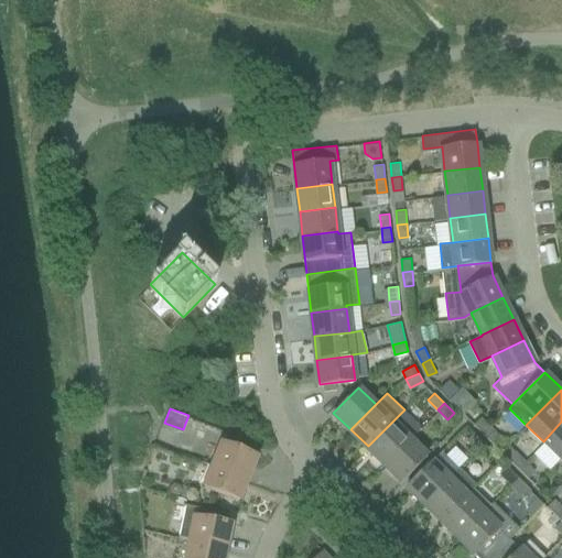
[(385,463),(410,438),(421,426),(404,409),(368,446),(385,463)]
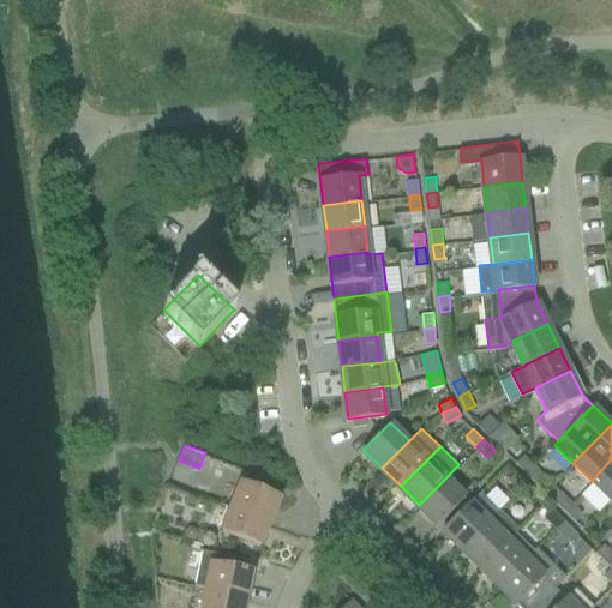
[(525,452),(516,461),(527,471),(534,463),(525,452)]
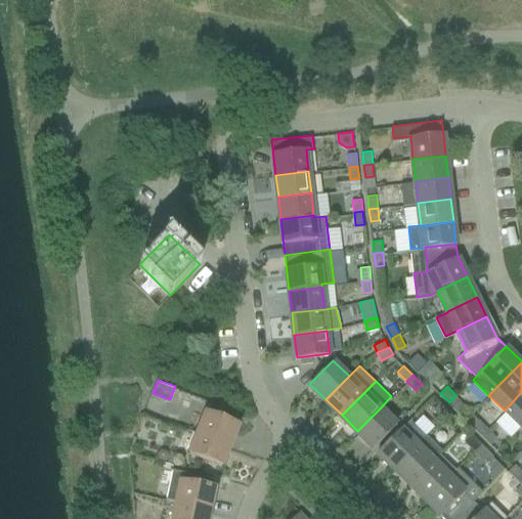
[(521,392),(505,411),(520,426),(521,424),(521,392)]
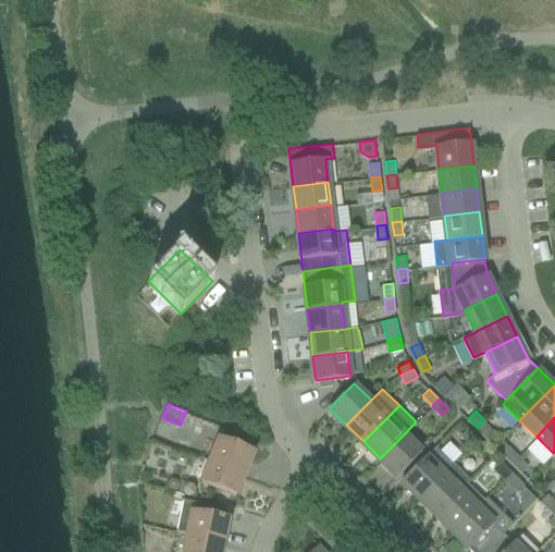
[(502,438),(494,430),(484,420),(478,428),(495,444),(502,438)]
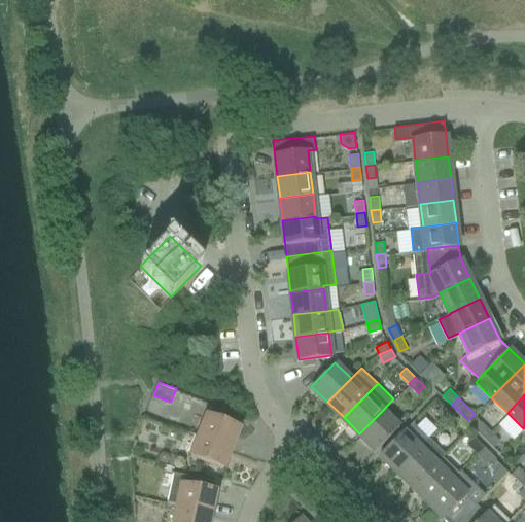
[(443,404),(436,410),(446,419),(452,413),(443,404)]
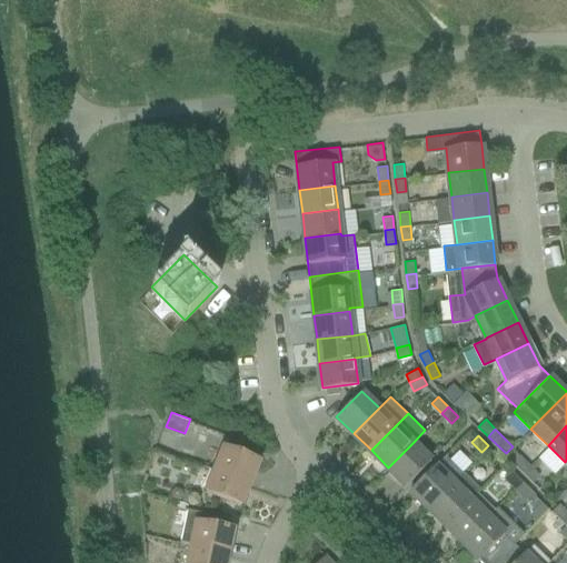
[(430,459),(414,442),(388,468),(406,484),(430,459)]
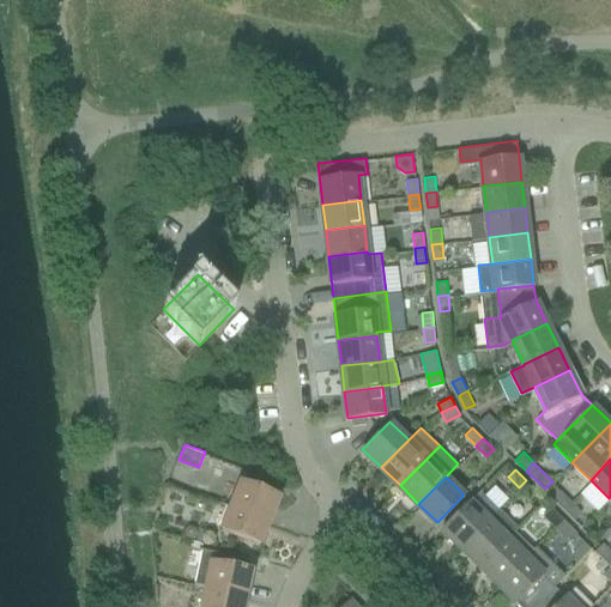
[(243,479),(233,503),(268,519),(279,493),(243,479)]
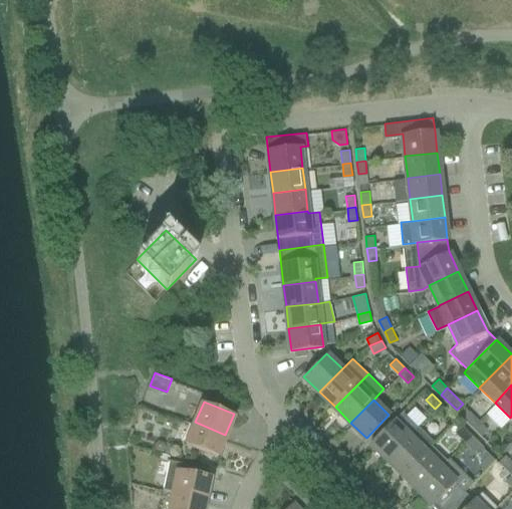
[(450,412),(441,403),(435,409),(444,418),(450,412)]
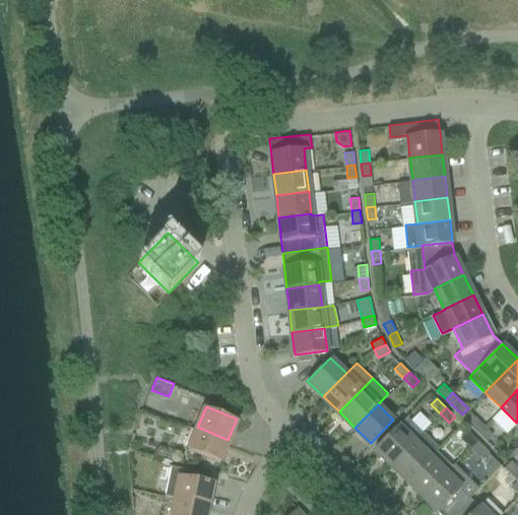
[(483,424),(475,414),(468,408),(462,414),(477,430),(483,424)]
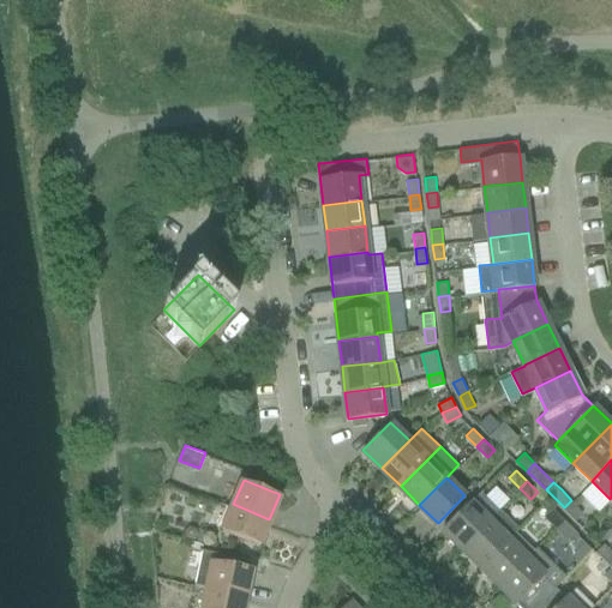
[(462,547),(501,509),(483,491),(471,501),(443,528),(462,547)]
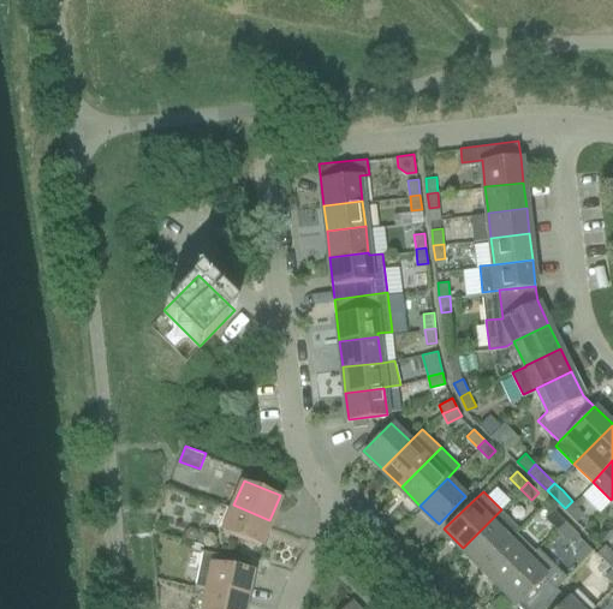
[(583,512),(572,501),(565,508),(576,519),(583,512)]
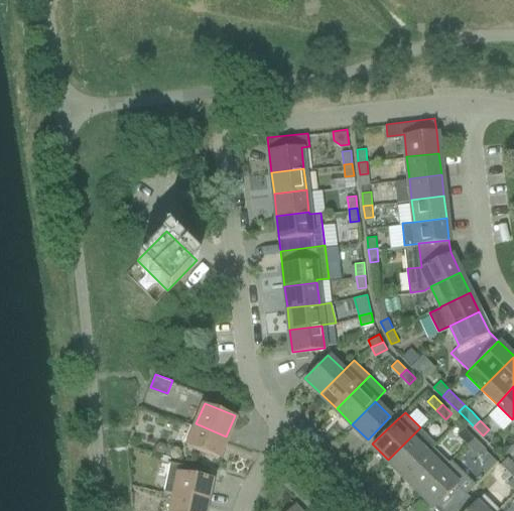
[(218,457),(226,436),(196,423),(187,444),(218,457)]
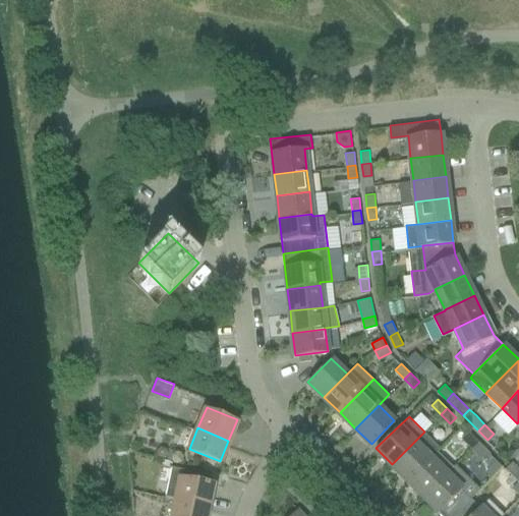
[(478,440),(469,431),(463,437),(472,446),(478,440)]
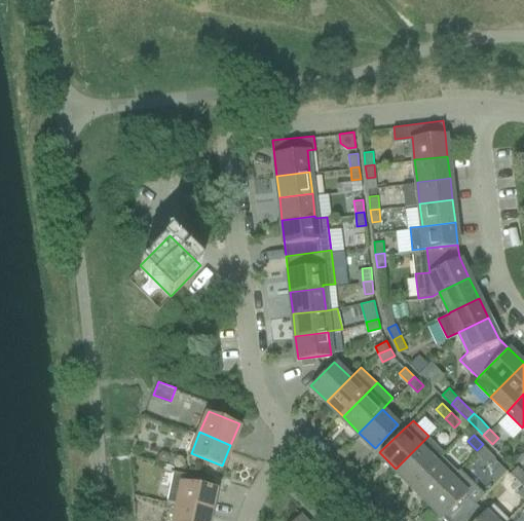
[(442,453),(442,454),(444,451),(428,436),(396,469),(411,484),(442,453)]
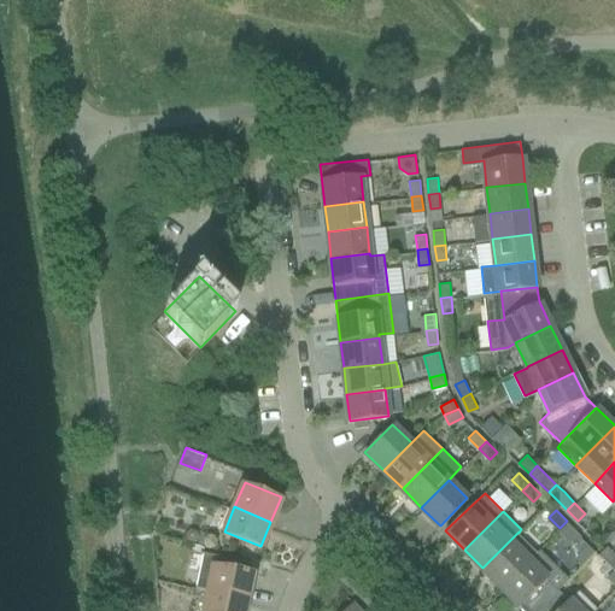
[(567,521),(560,528),(574,542),(581,535),(567,521)]
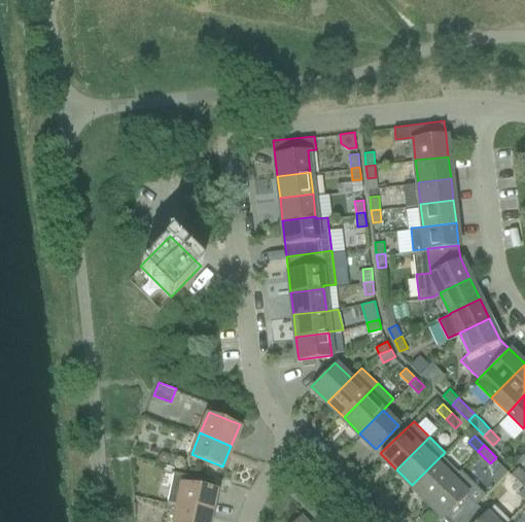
[(412,485),(427,500),(458,470),(443,455),(443,454),(412,485)]
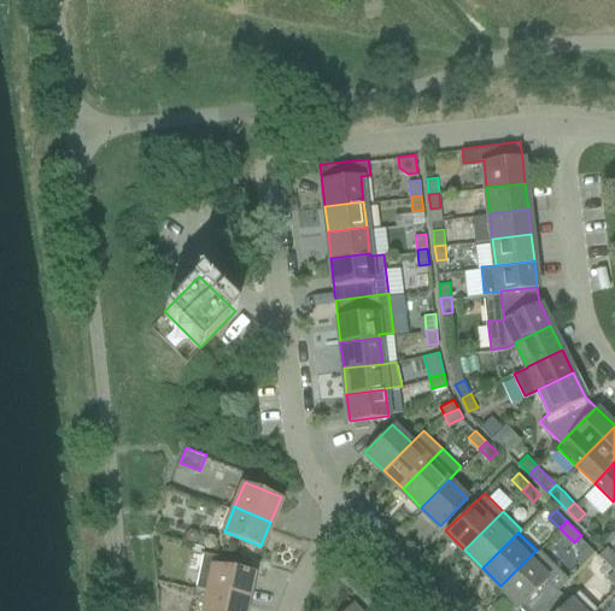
[(614,552),(607,545),(599,552),(610,563),(614,558),(614,552)]
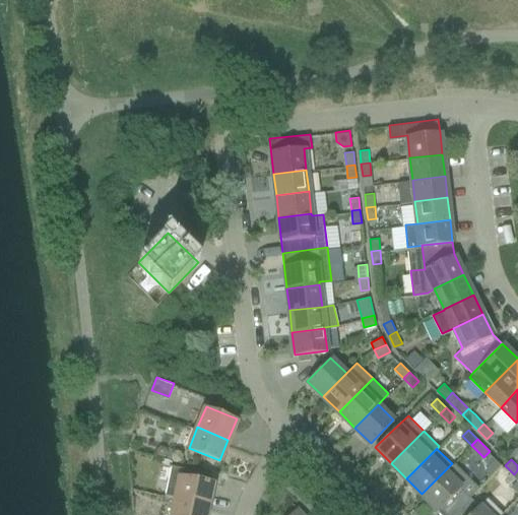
[(450,514),(470,496),(479,487),(454,461),(452,463),(422,494),(443,514),(450,514)]
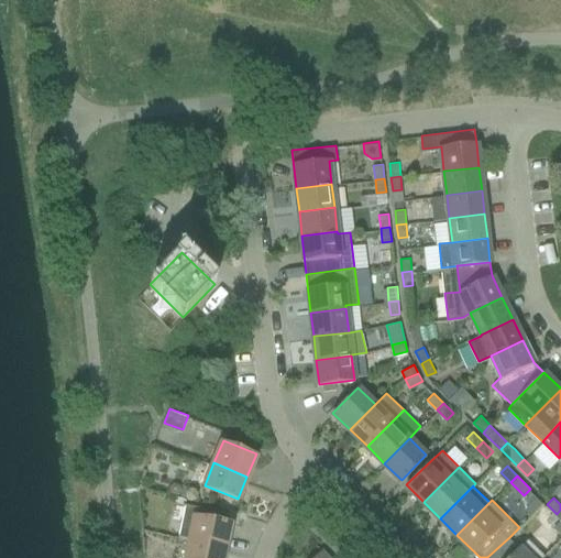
[(226,545),(230,522),(209,517),(210,510),(216,511),(216,510),(183,502),(183,504),(187,504),(180,536),(178,535),(178,537),(190,539),(190,538),(226,545)]
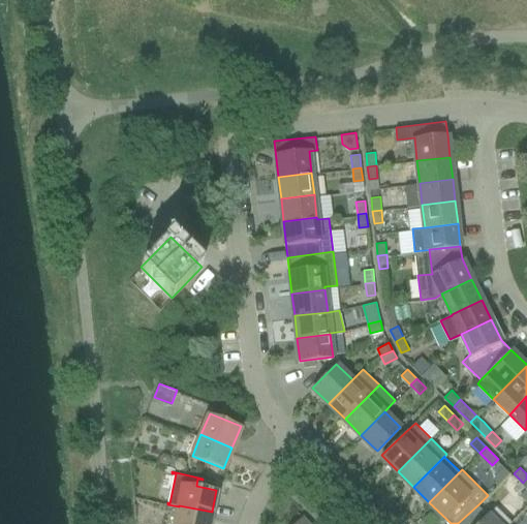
[(507,523),(512,521),(496,505),(488,514),(478,504),(458,523),(507,523)]
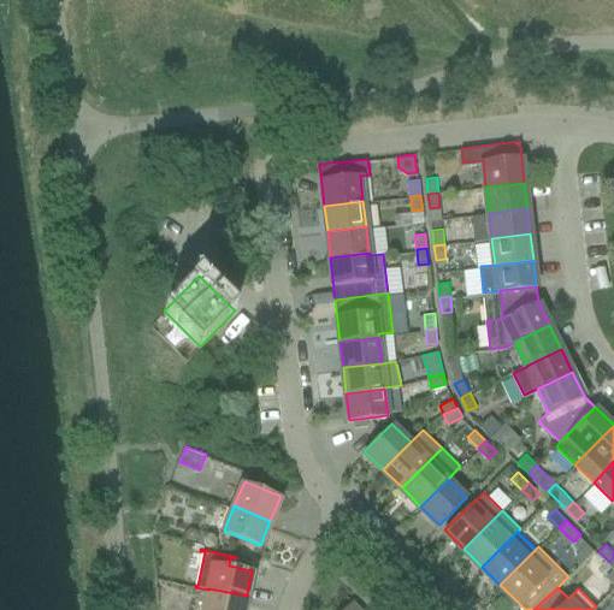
[(243,609),(247,596),(208,588),(208,590),(204,609),(243,609)]
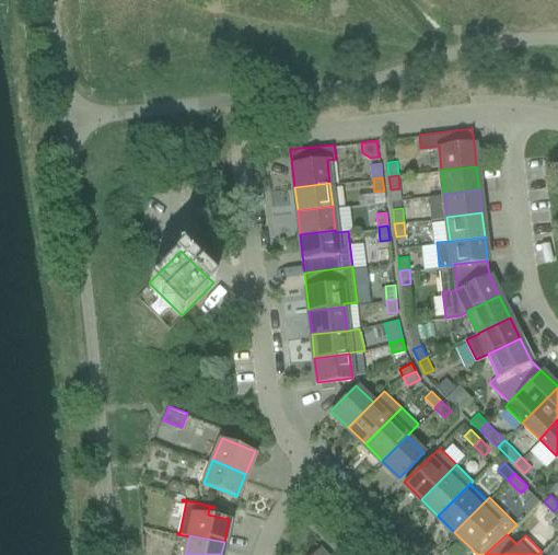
[(311,554),(329,554),(321,545),(311,554)]
